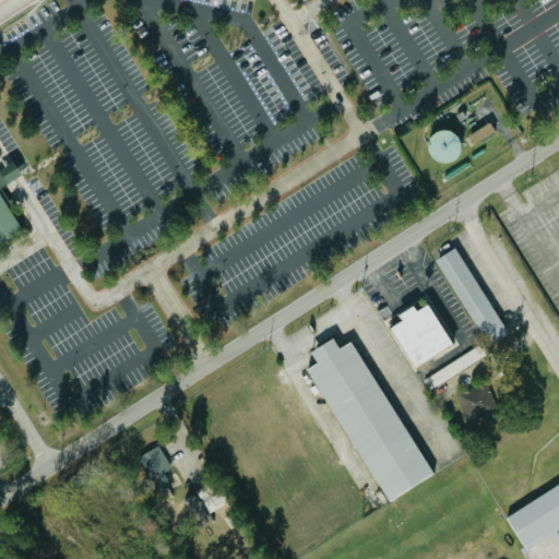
[(467,132),(471,142),(495,134),(490,123),(467,132)]
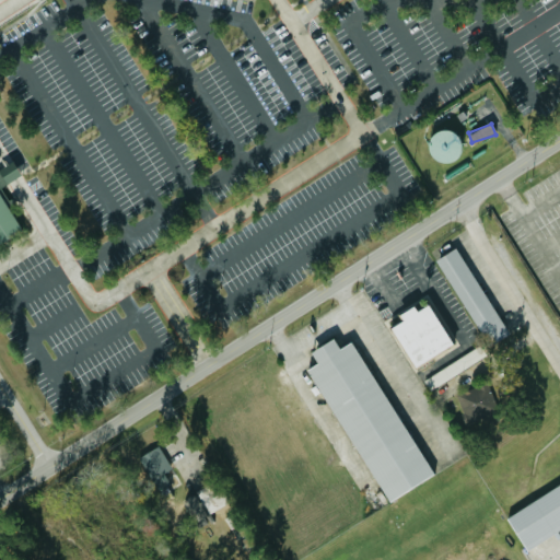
[(459,160),(458,130),(428,132),(430,161),(459,160)]
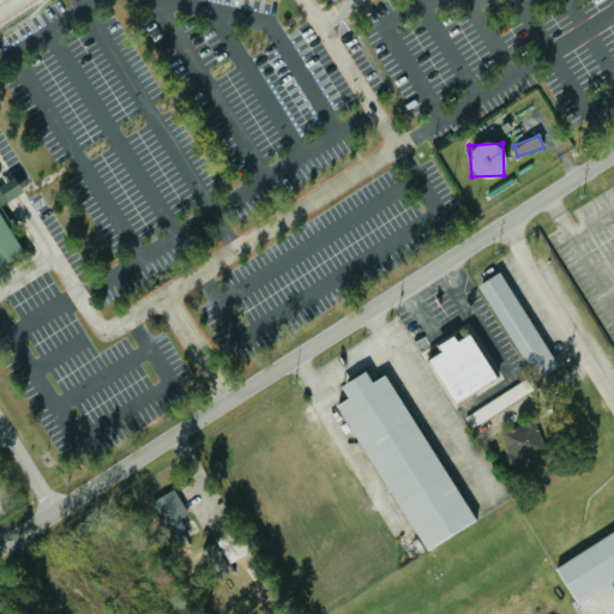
[(0,184),(5,181),(14,176),(20,187),(23,191),(14,196),(0,204),(0,184)]
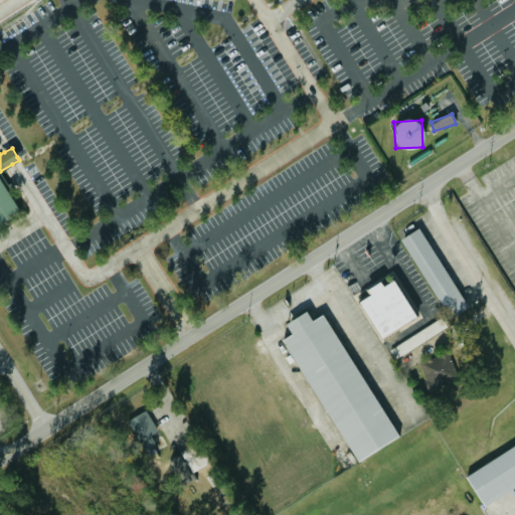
[(0,176),(21,210),(0,223),(0,176)]
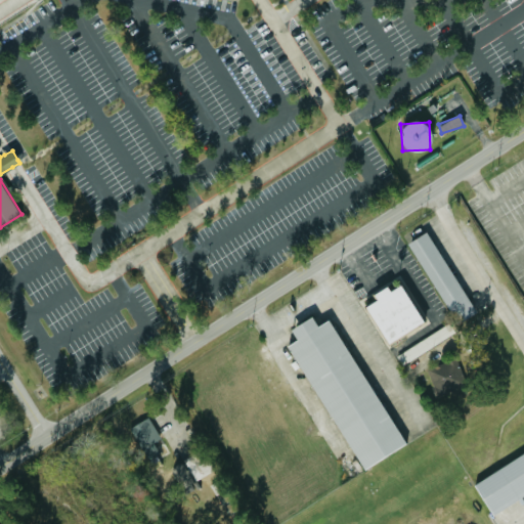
[(456,323),(475,313),(428,230),(408,242),(456,323)]
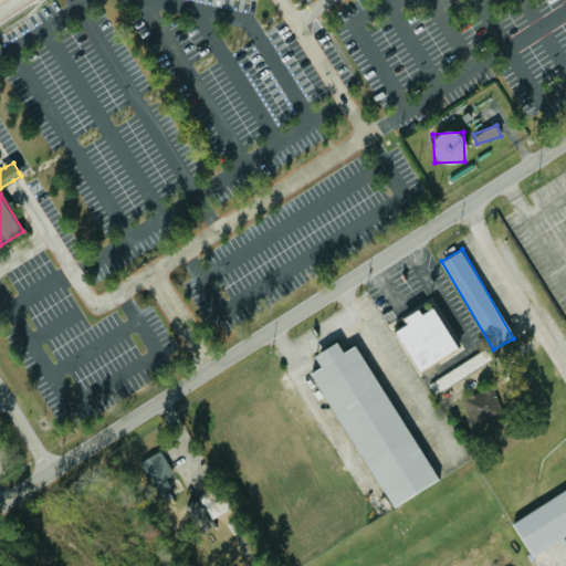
[(422,370),(459,347),(436,308),(423,315),(418,306),(402,316),(406,322),(396,327),(422,370)]
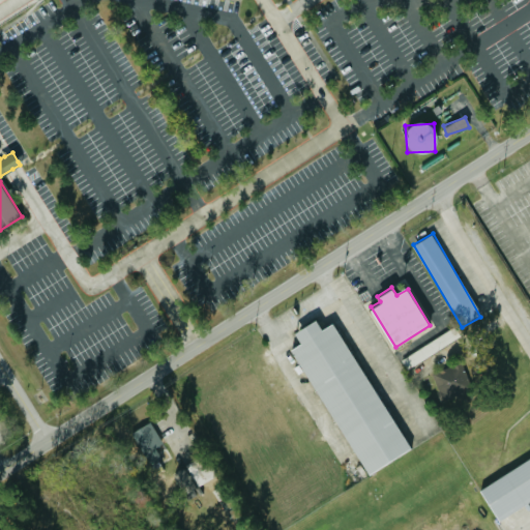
[(369,479),(413,451),(332,321),(323,327),(317,317),(291,332),(298,344),(289,350),(369,479)]
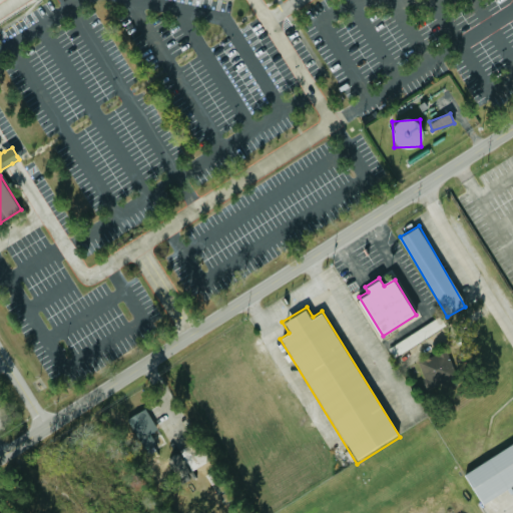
[(447,325),(442,315),(389,347),(394,357),(447,325)]
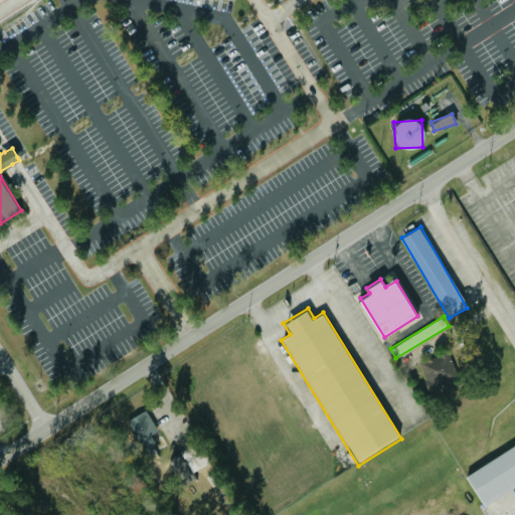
[(419,362),(430,389),(459,377),(449,351),(419,362)]
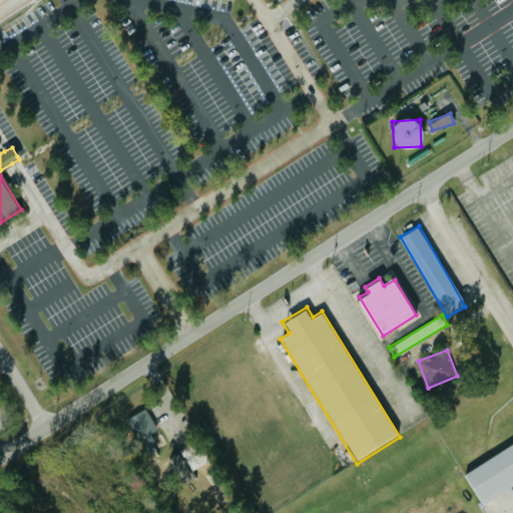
[(152,433),(158,429),(146,408),(126,419),(145,451),(158,443),(152,433)]
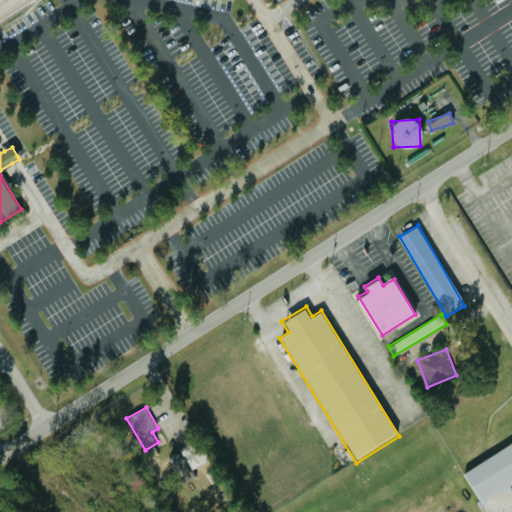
[(511,441),(511,483),(482,502),(464,472),(511,441)]
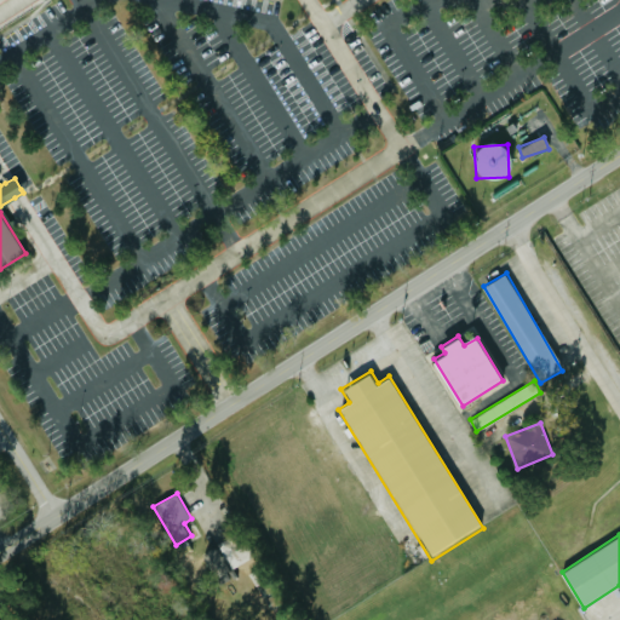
[(206,551),(214,579),(228,574),(219,547),(206,551)]
